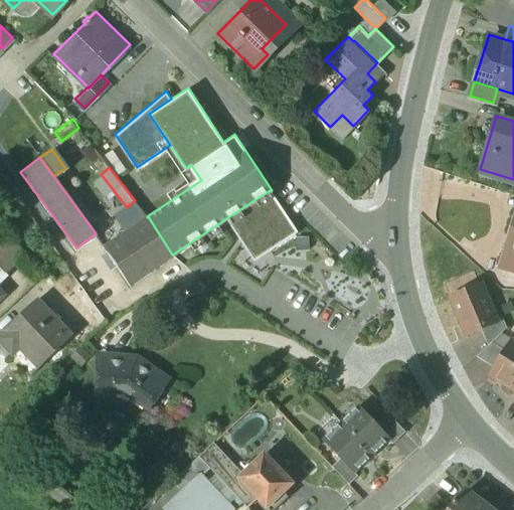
[(270,190),(226,218),(253,259),(297,229),(272,190),(270,191),(270,190)]
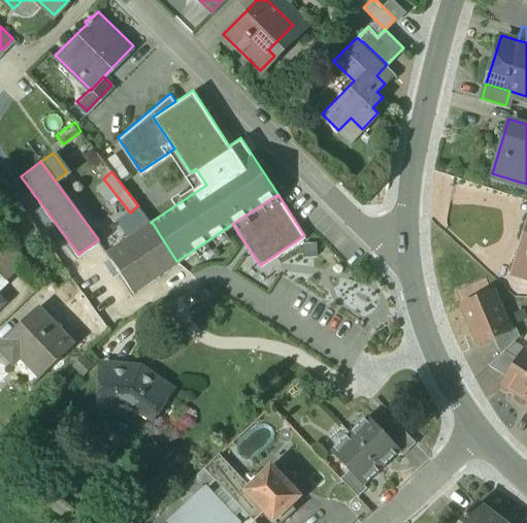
[(151,223),(106,253),(108,256),(103,259),(111,272),(117,268),(131,290),(176,261),(152,222),(151,223)]
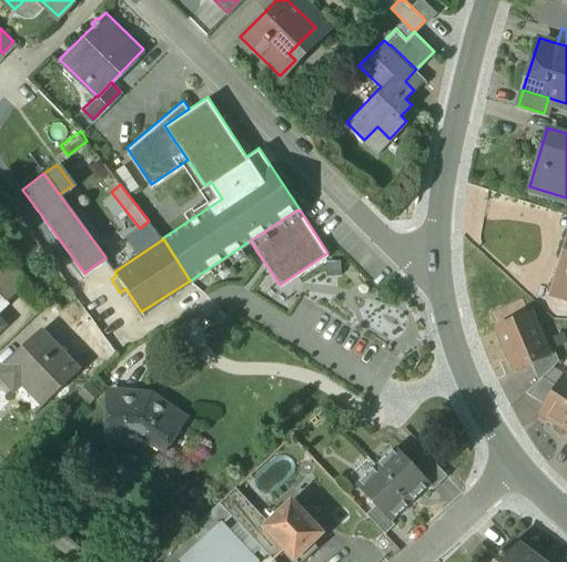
[(566,244),(554,289),(566,293),(566,244)]
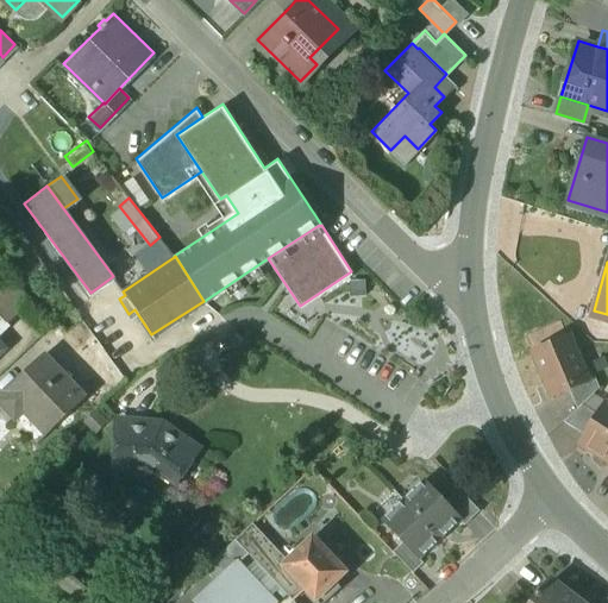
[(566,333),(533,347),(552,391),(568,385),(585,378),(584,376),(566,333)]
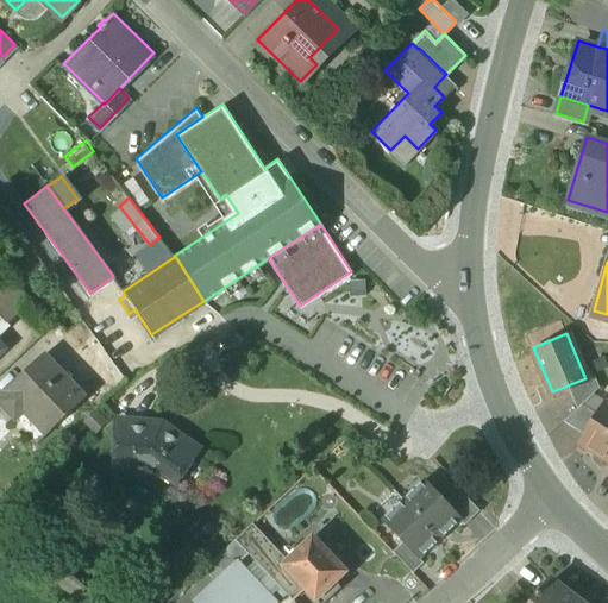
[(83,395),(42,351),(2,388),(4,389),(0,393),(0,401),(13,415),(27,401),(50,426),(83,395)]
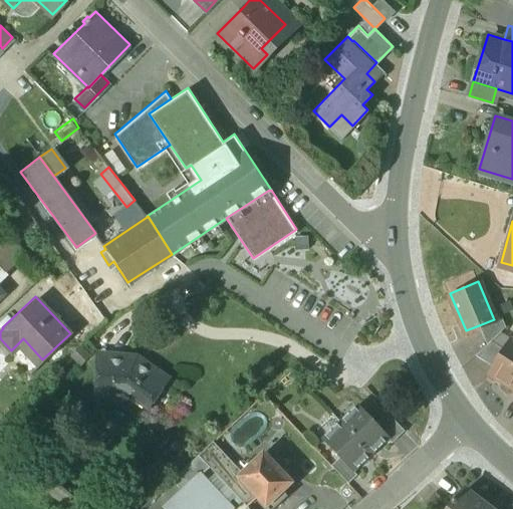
[(494,319),(479,325),(486,341),(504,323),(500,314),(493,317),(494,319)]
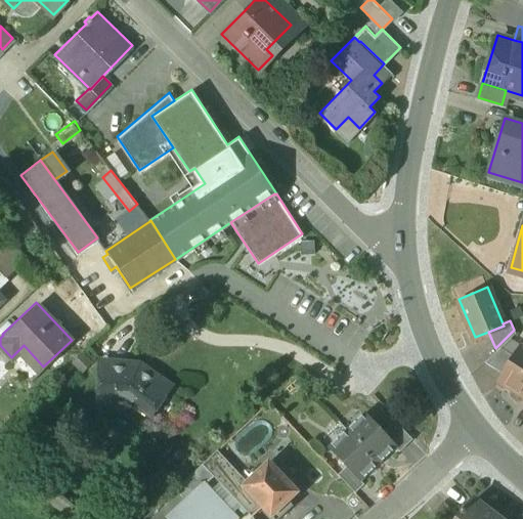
[(522,345),(521,344),(498,378),(522,392),(522,345)]
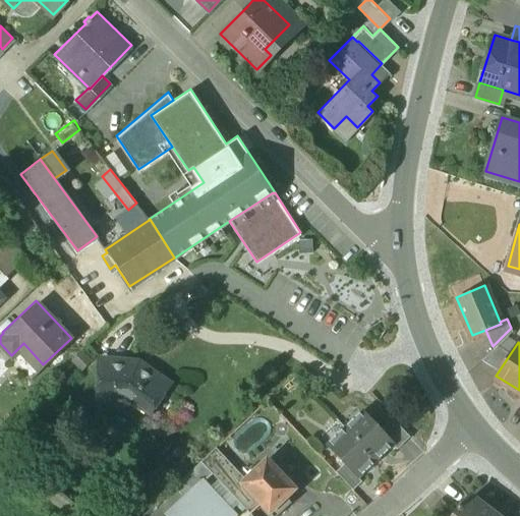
[(139,359),(99,354),(97,391),(115,392),(122,383),(133,392),(130,396),(147,408),(167,380),(139,359)]
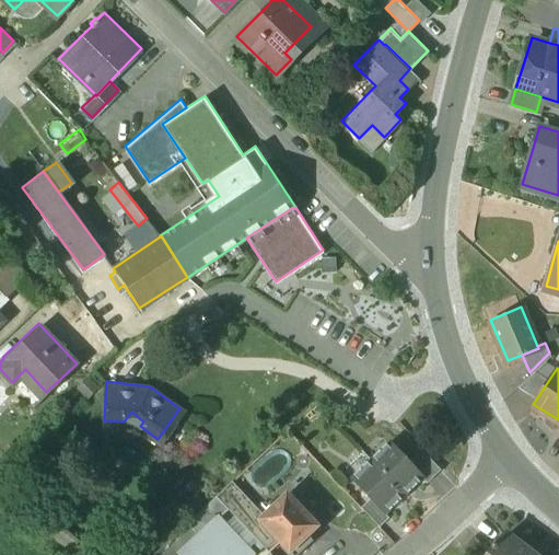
[(409,460),(388,439),(370,457),(405,494),(423,476),(423,475),(409,460)]
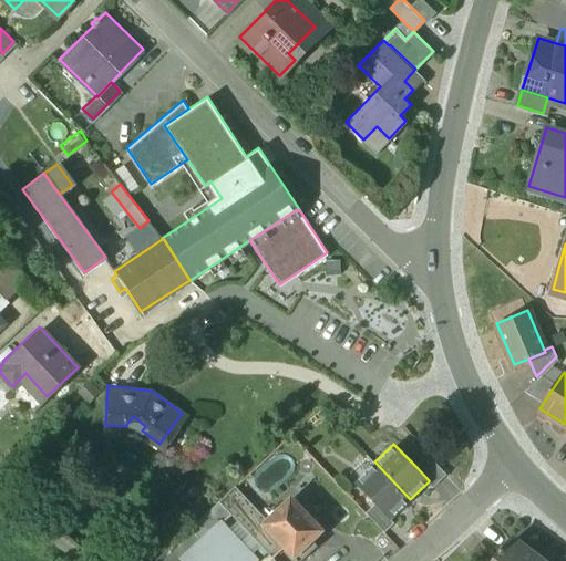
[(445,471),(428,453),(414,465),(429,480),(429,481),(432,485),(445,471)]
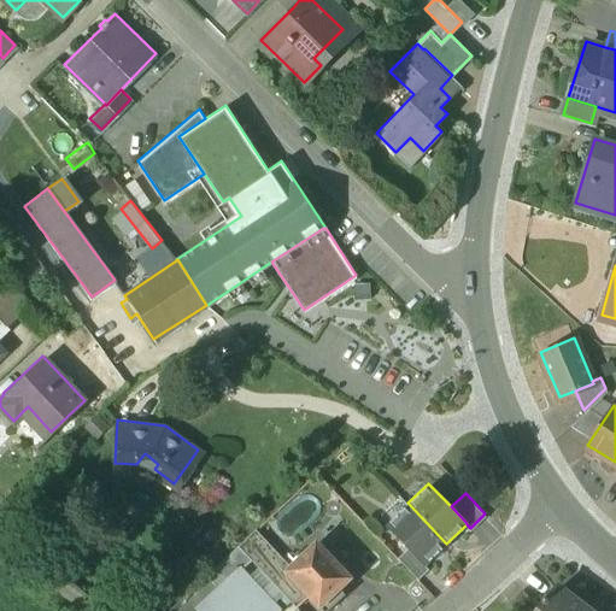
[(446,544),(408,503),(386,523),(408,546),(424,563),(446,544)]
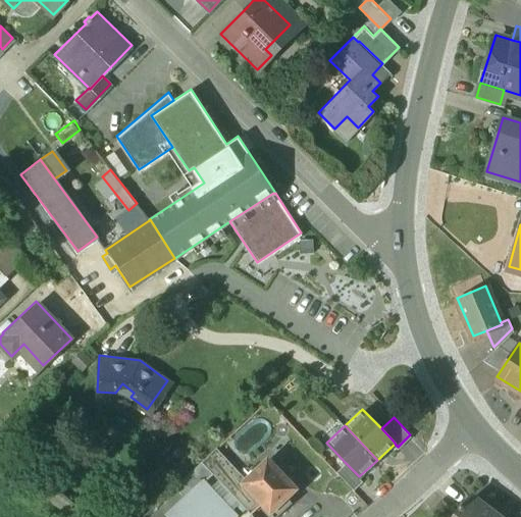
[(296,487),(267,458),(242,482),(256,497),(275,516),(292,501),(287,496),(296,487)]
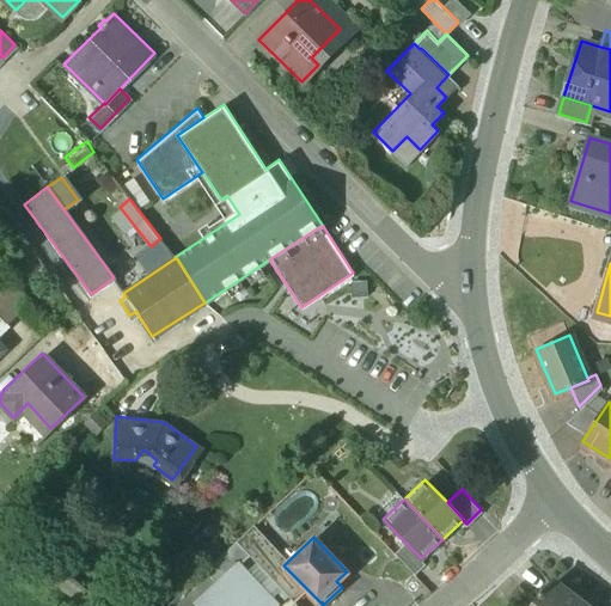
[(236,538),(205,568),(218,582),(238,562),(249,552),(236,538)]
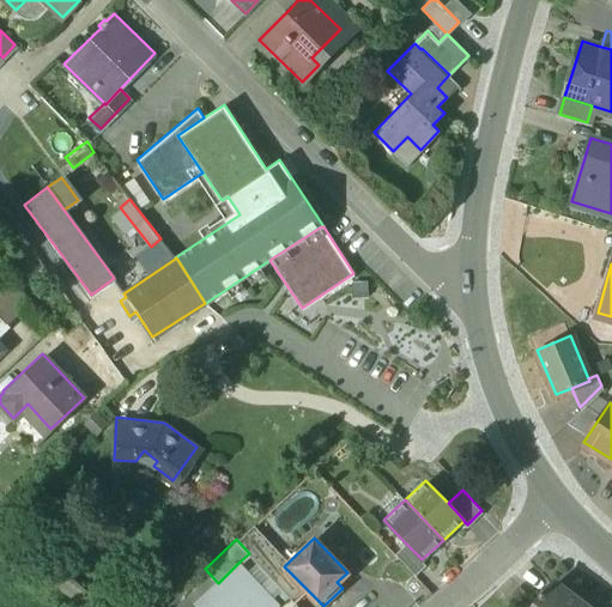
[(422,559),(405,542),(395,552),(414,572),(425,563),(422,559)]
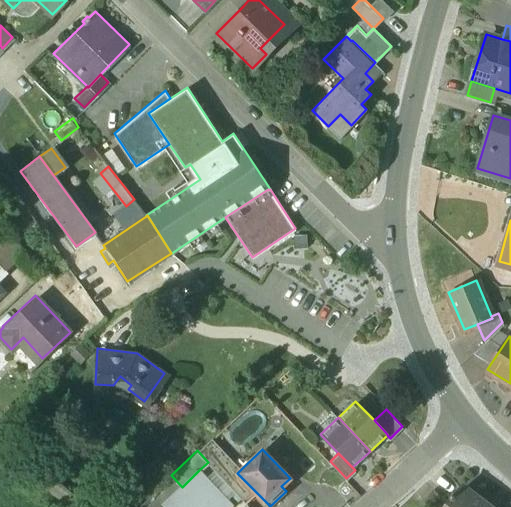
[(199,470),(182,487),(172,497),(181,506),(224,506),(229,502),(199,470)]
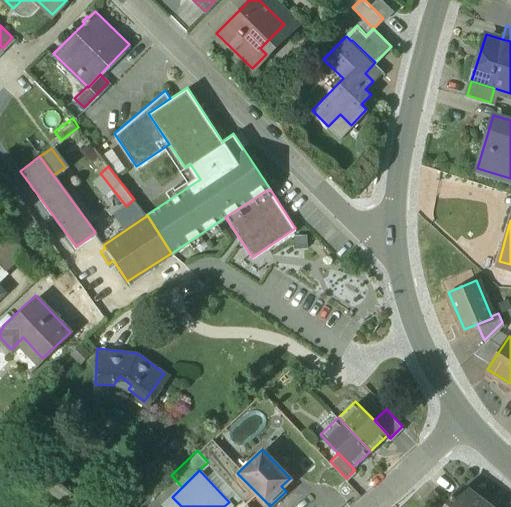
[(251,487),(237,473),(227,482),(241,497),(251,487)]
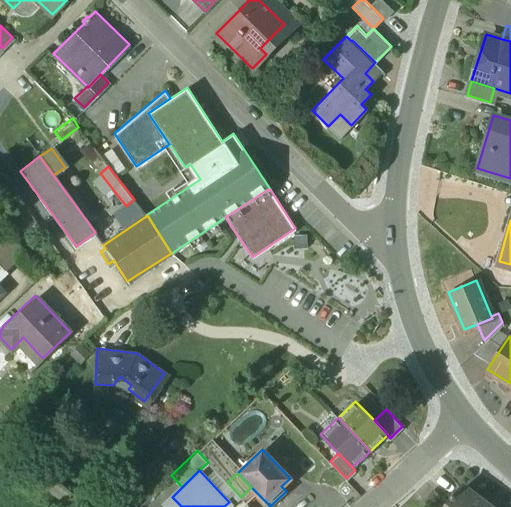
[(432,486),(420,497),(428,505),(439,494),(432,486)]
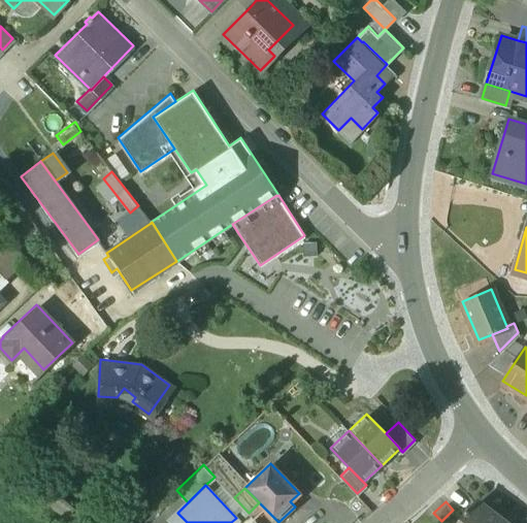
[(501,522),(474,501),(466,513),(464,511),(461,515),(463,516),(458,522),(501,522)]
